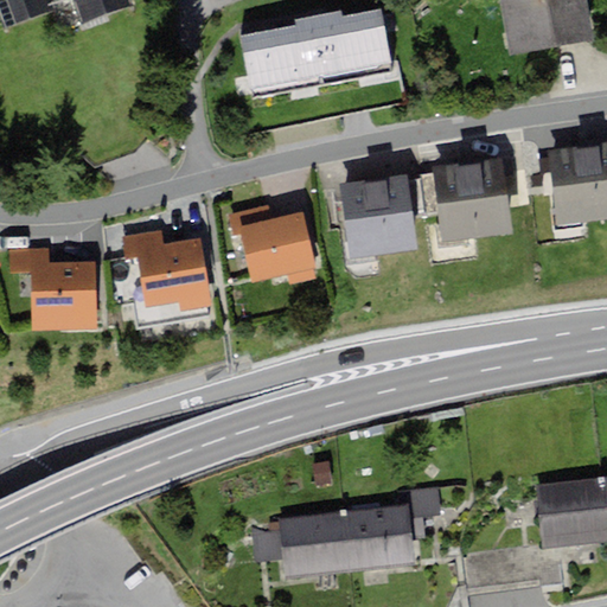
[(0,0),(0,24),(1,29),(50,12),(57,32),(129,6),(126,0),(0,0)]
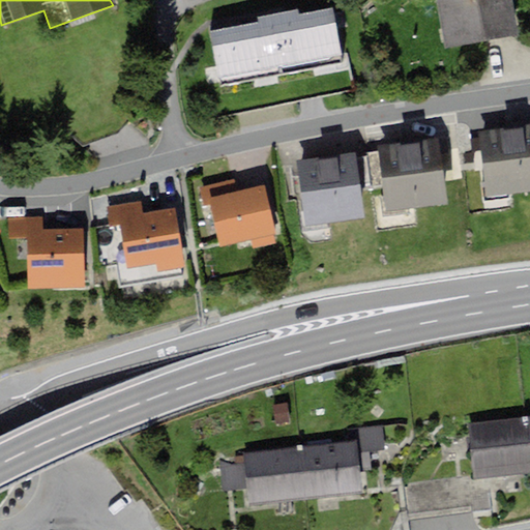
[(511,0),(436,0),(443,43),(517,32),(511,0)]
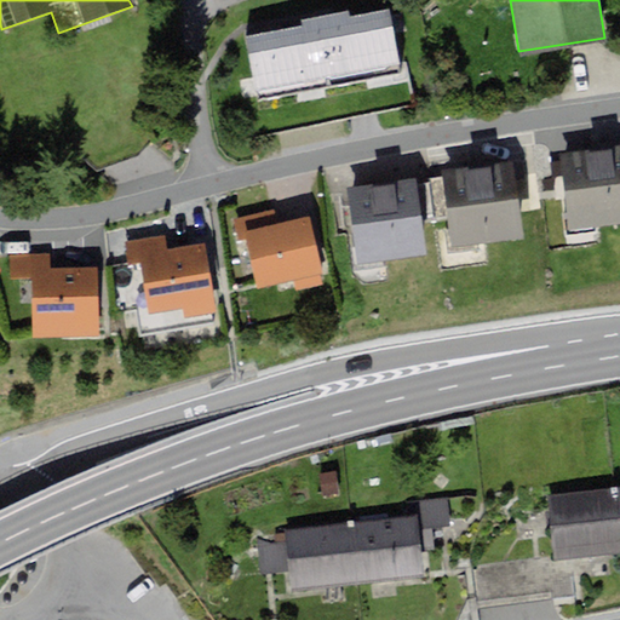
[(299,24),(244,35),(257,99),(400,69),(386,6),(346,15),(344,7),(320,12),(298,17),(299,24)]
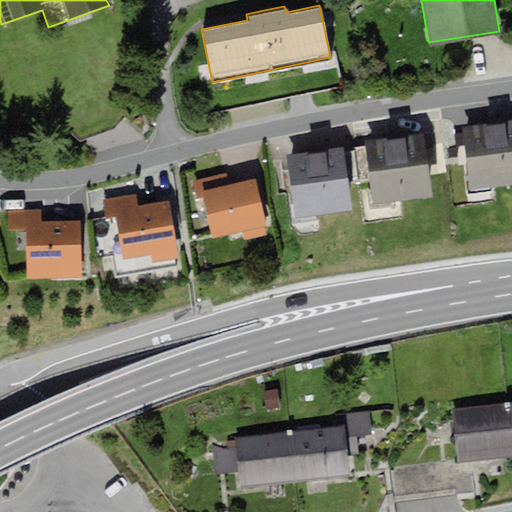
[(511,118),(493,121),(462,124),(469,188),(511,183),(511,118)]
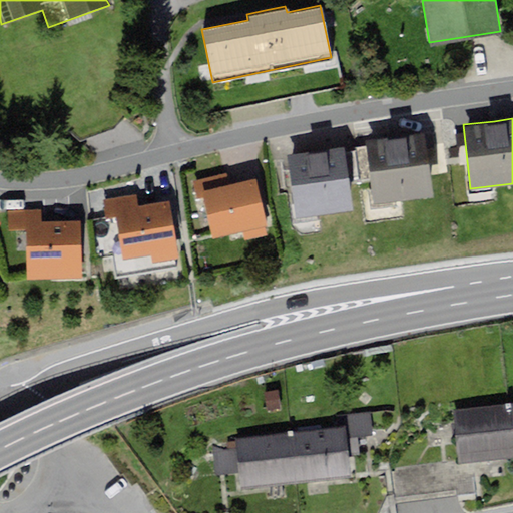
[(433,193),(425,133),(395,137),(362,141),(363,145),(353,147),(358,179),(370,177),(371,188),(367,189),(370,207),(401,202),(401,198),(433,193)]
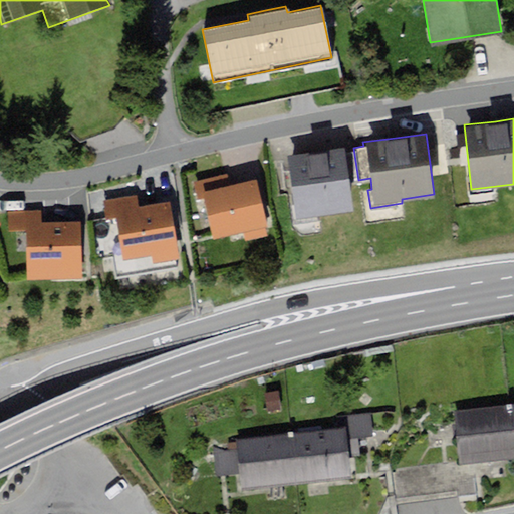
[(349,207),(342,147),(316,150),(286,153),(294,220),(321,217),(321,210),(349,207)]
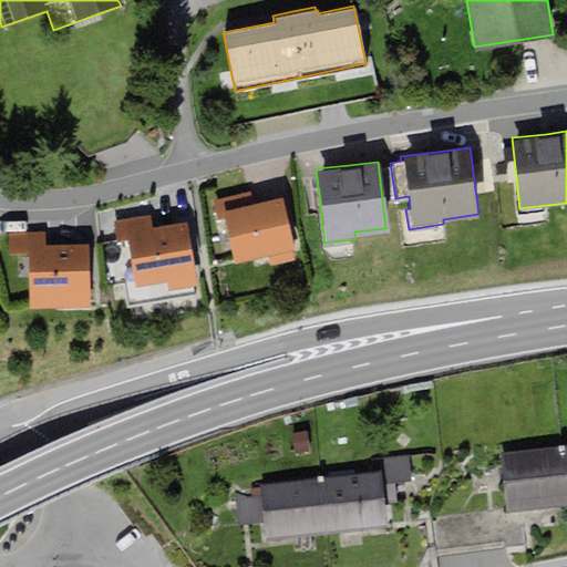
[(249,191),(212,198),(216,219),(225,217),(234,261),(269,255),(270,259),(292,255),(285,220),(280,197),(253,203),(249,191)]
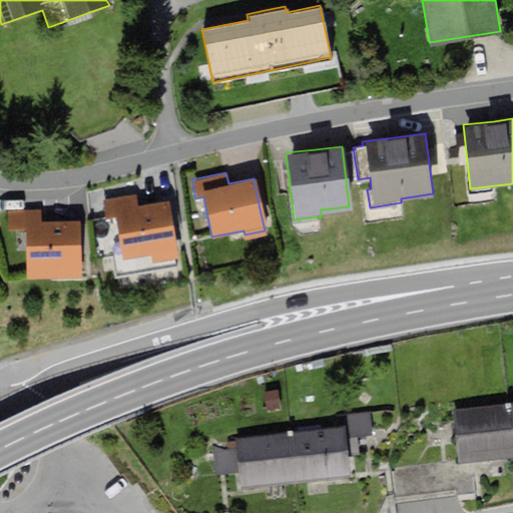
[(137,193),(105,198),(107,215),(95,217),(101,259),(111,258),(114,276),(173,268),(172,259),(176,258),(170,220),(167,199),(138,203),(137,193)]
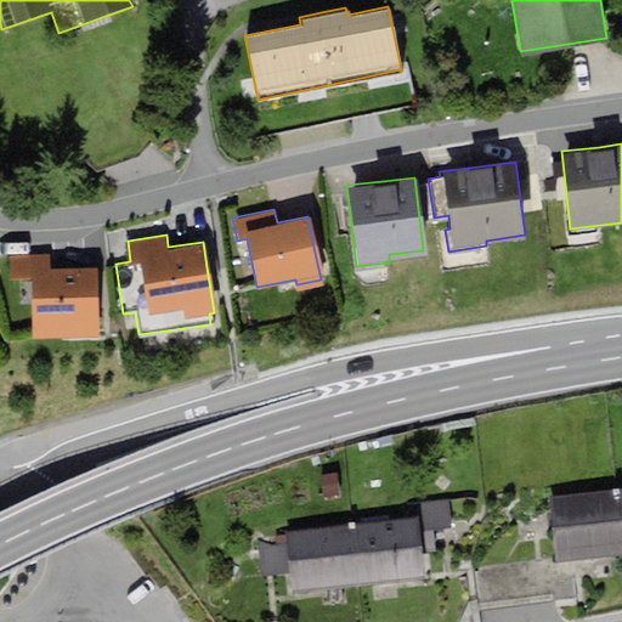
[(97,292),(97,266),(47,267),(47,255),(10,255),(11,277),(29,277),(29,335),(99,334),(97,292)]
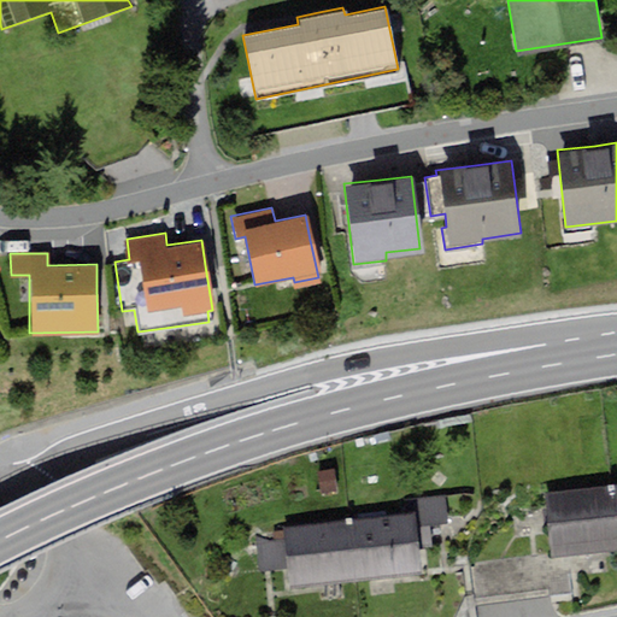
[(616,485),(544,493),(547,518),(551,554),(616,547),(616,485)]
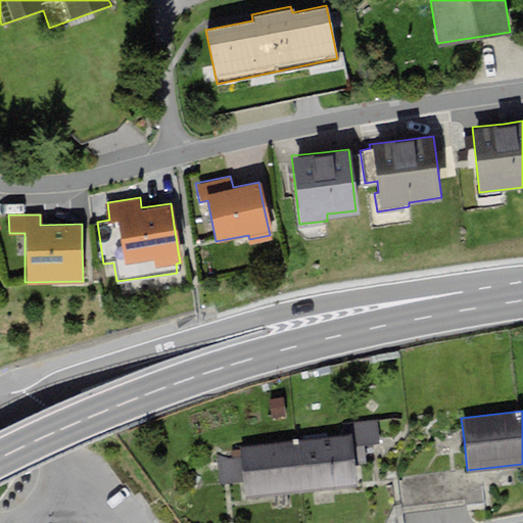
[(236,450),(214,453),(217,480),(238,478),(240,496),(349,485),(347,463),(362,461),(360,444),(377,442),(374,419),(339,423),(340,434),(236,445),(236,450)]
